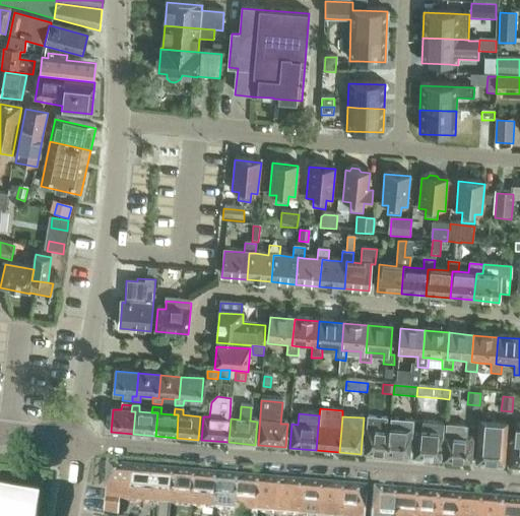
[(388,456),(390,432),(386,432),(387,420),(368,417),(365,454),(388,456)]
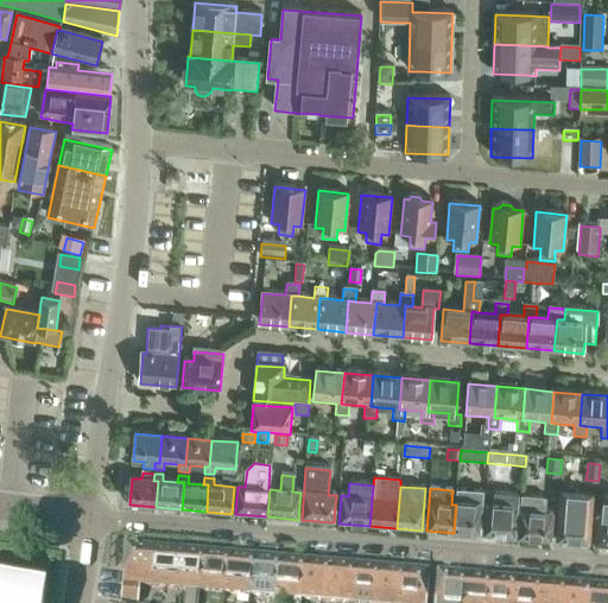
[(454,533),(479,535),(482,493),(457,490),(456,505),(454,533)]
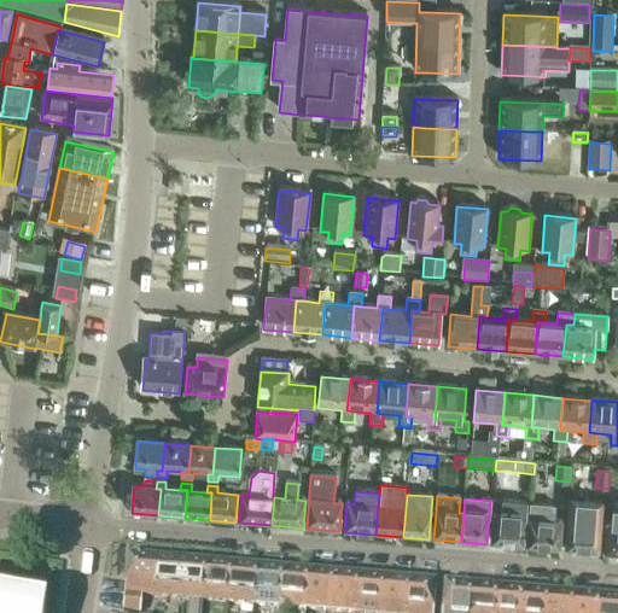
[(524,548),(528,505),(502,502),(501,517),(494,517),(491,544),(524,548)]
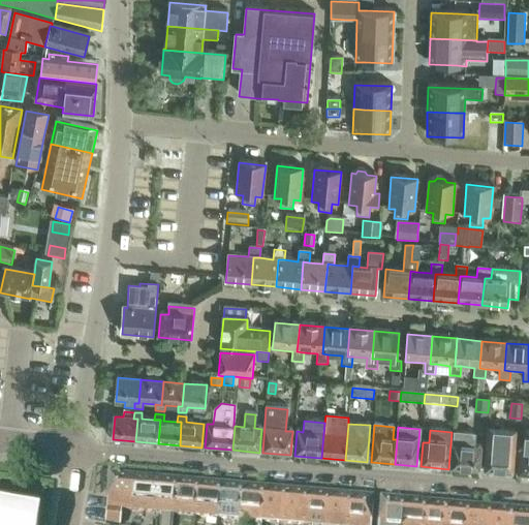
[(514,451),(516,432),(489,430),(487,448),(486,448),(484,472),(512,474),(515,451),(514,451)]
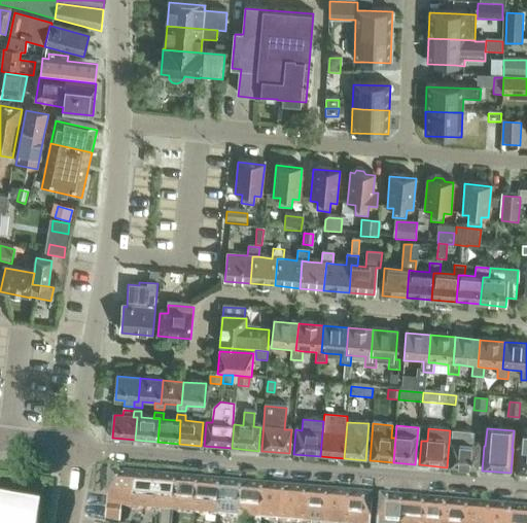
[(478,469),(480,446),(473,445),(475,432),(452,430),(451,444),(449,467),(478,469)]
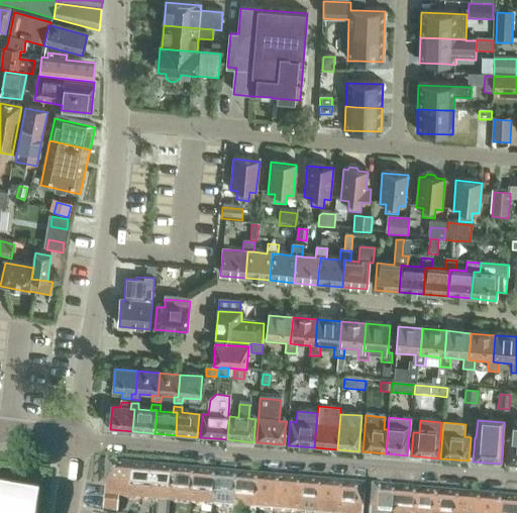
[(505,464),(516,465),(516,423),(513,423),(511,441),(507,441),(505,464)]
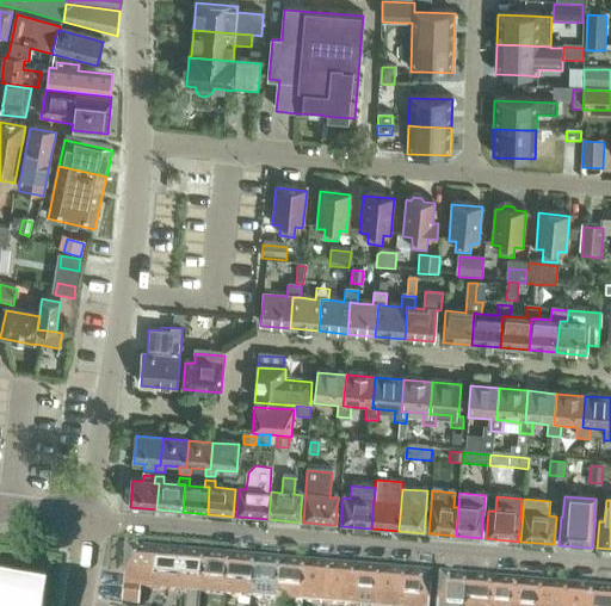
[(148,595),(152,557),(125,555),(123,593),(140,594),(148,595)]
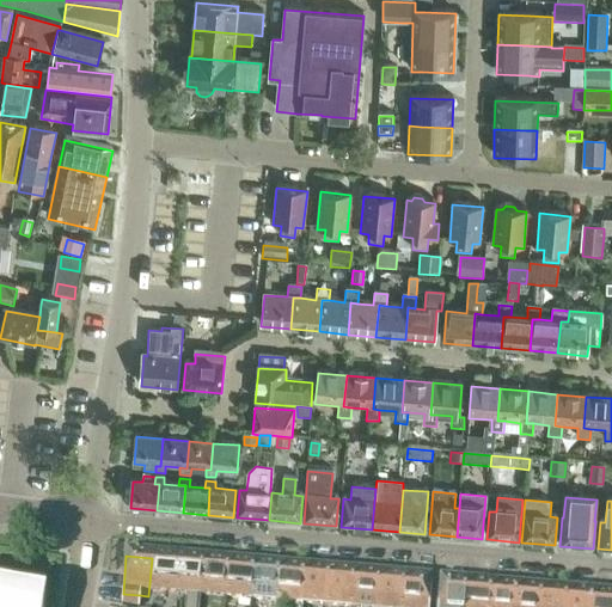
[(148,596),(173,598),(177,560),(152,558),(148,596)]
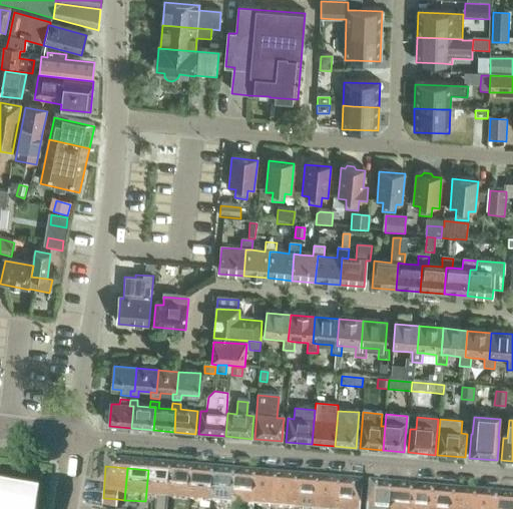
[(169,472),(148,470),(145,501),(166,503),(169,472)]
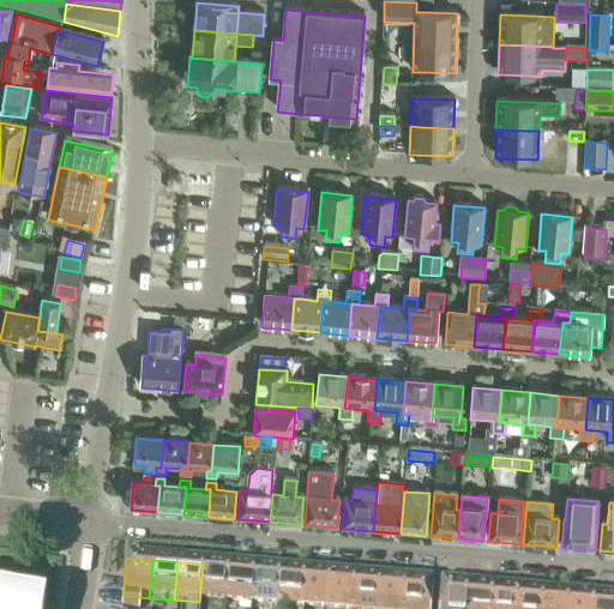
[(203,565),(199,602),(226,604),(228,567),(203,565)]
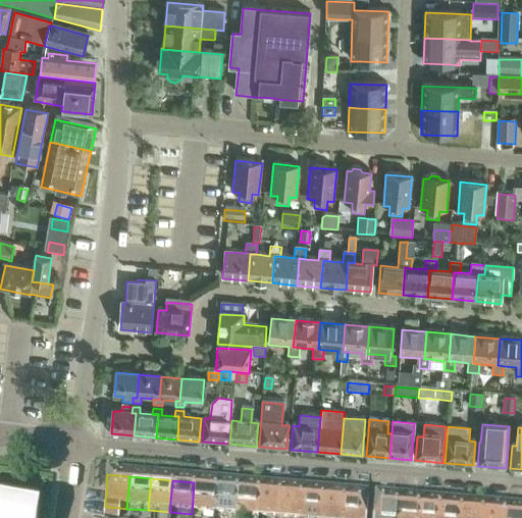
[(194,482),(192,514),(204,515),(213,516),(215,484),(194,482)]
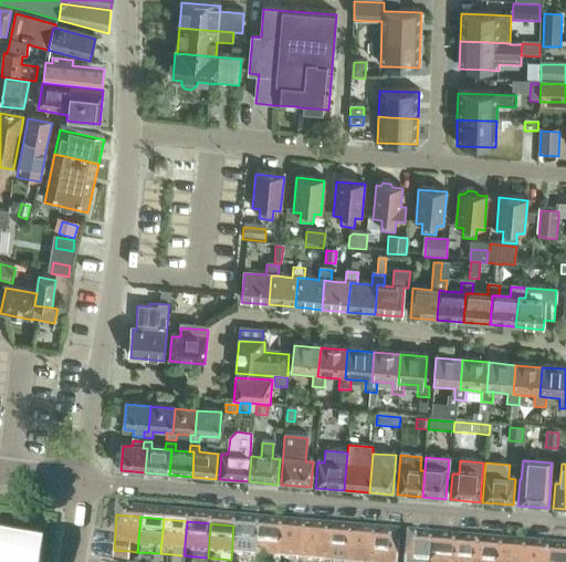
[(233,526),(231,560),(236,560),(245,561),(254,561),(257,527),(233,526)]
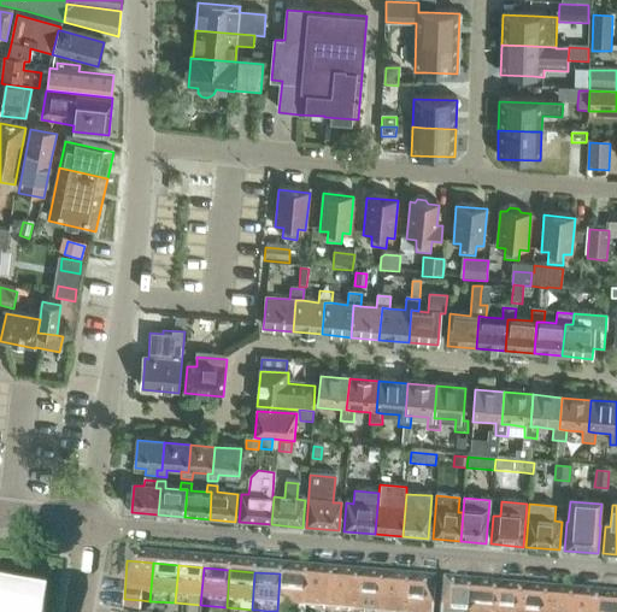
[(280,574),(277,611),(303,611),(306,576),(280,574)]
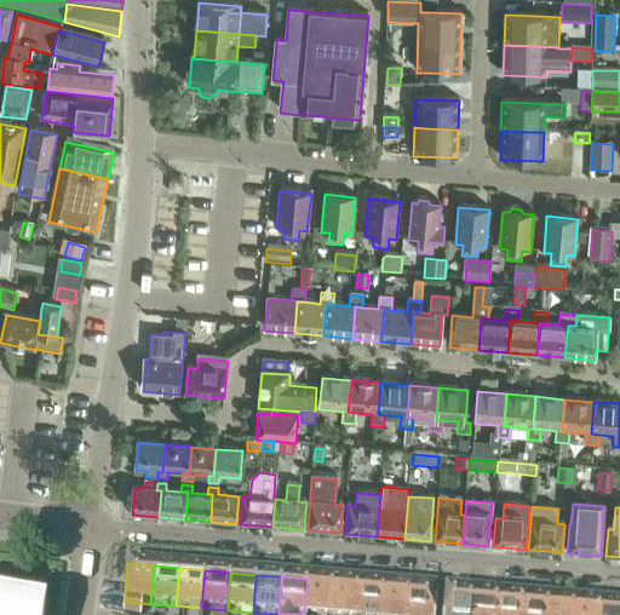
[(308,579),(304,614),(329,614),(333,581),(308,579)]
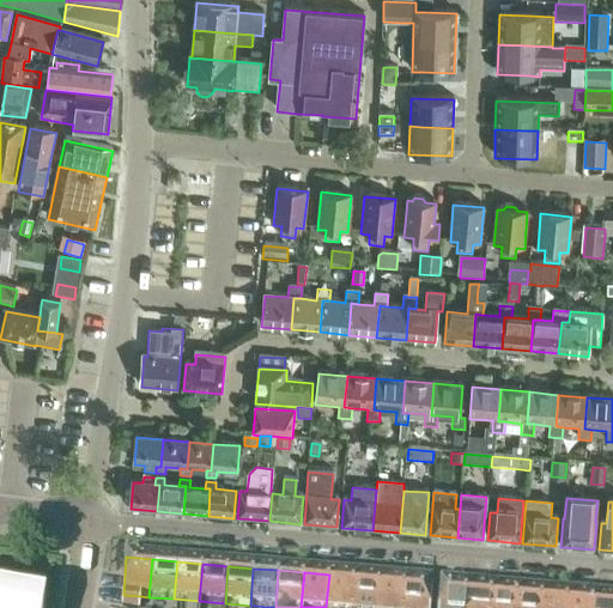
[(329,575),(326,607),(351,607),(354,577),(329,575)]
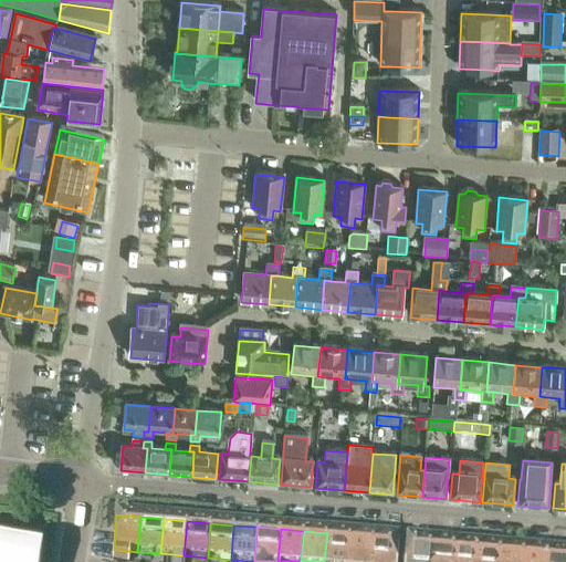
[(327,533),(324,561),(347,561),(350,536),(327,533)]
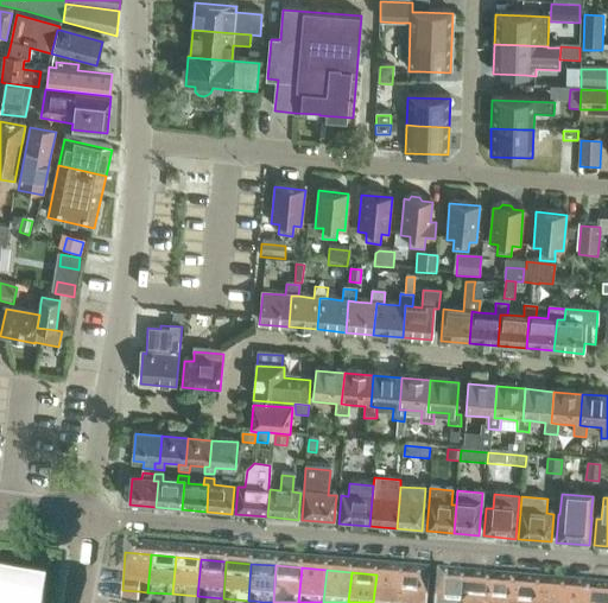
[(377,575),(373,602),(398,602),(401,577),(377,575)]
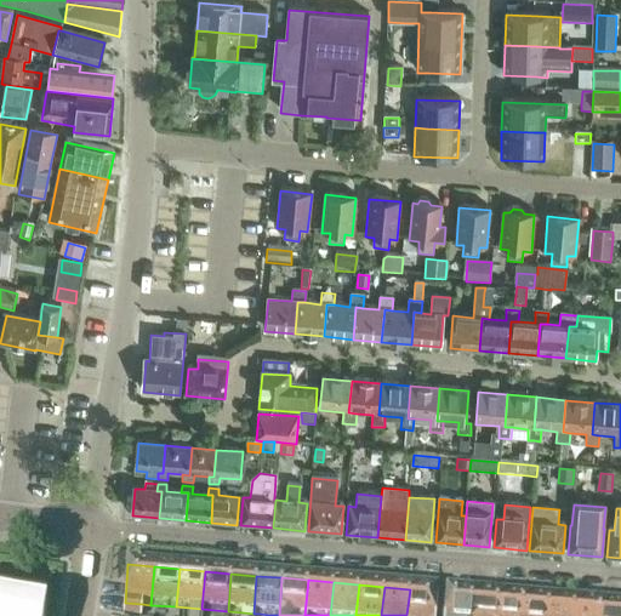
[(434,615),(437,591),(410,589),(406,615),(434,615)]
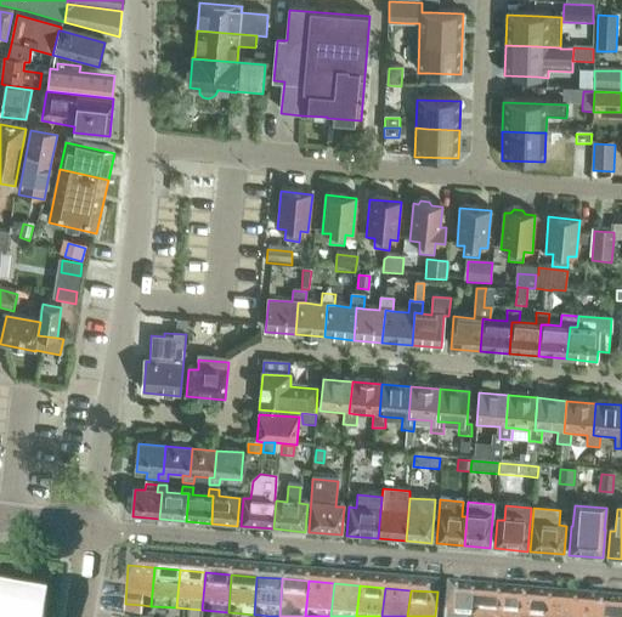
[(470,616),(473,595),(446,593),(444,616),(470,616)]
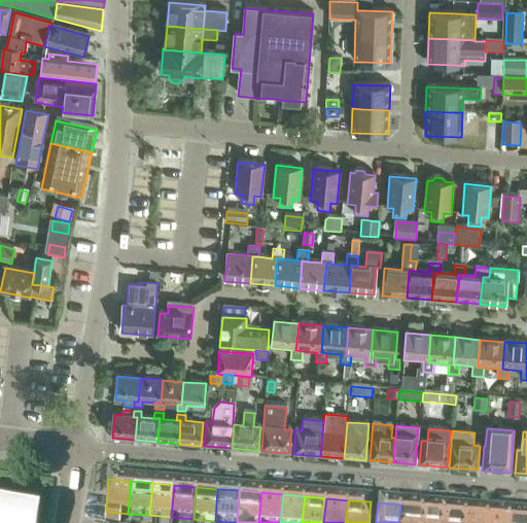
[(420,522),(422,507),(400,504),(398,522),(420,522)]
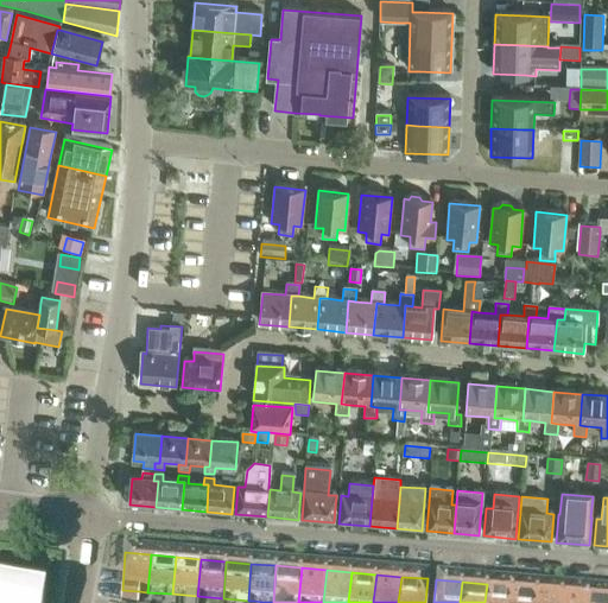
[(487,584),(485,602),(510,602),(512,586),(487,584)]
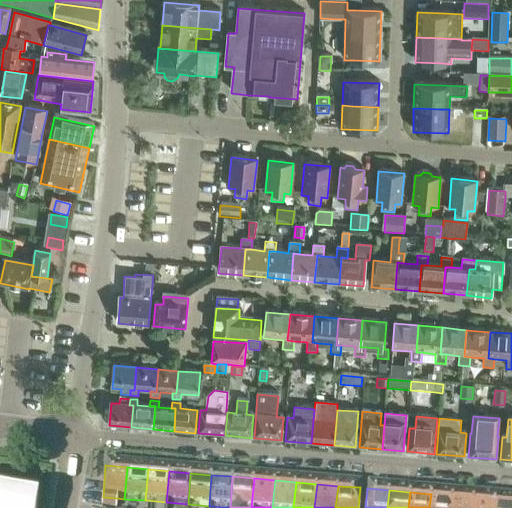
[(452,507),(453,496),(431,494),(429,507),(452,507)]
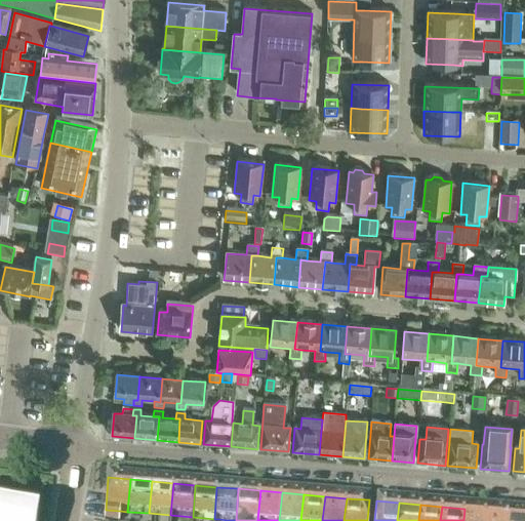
[(485,520),(486,510),(465,509),(463,520),(485,520)]
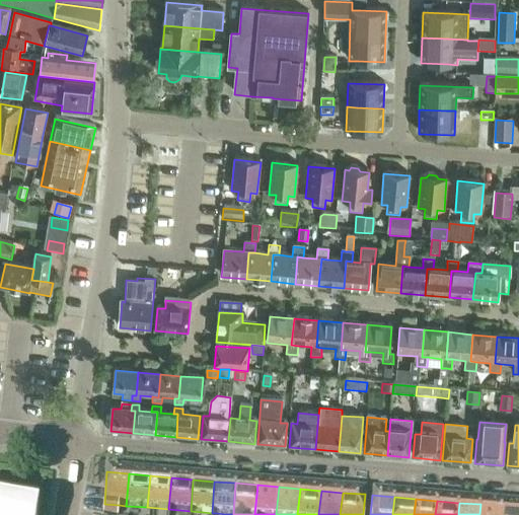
[(36,514),(38,512),(14,509),(12,506),(11,506),(1,504),(0,504),(0,514),(36,514)]
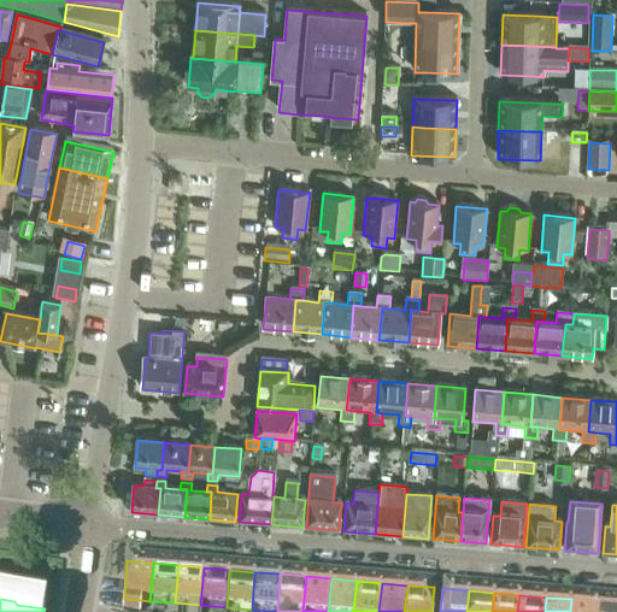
[(140,611),(141,600),(124,599),(123,611),(140,611)]
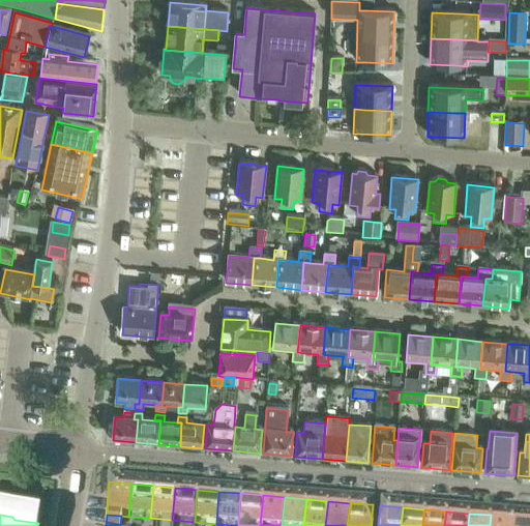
[(511,525),(512,517),(491,515),(490,525),(511,525)]
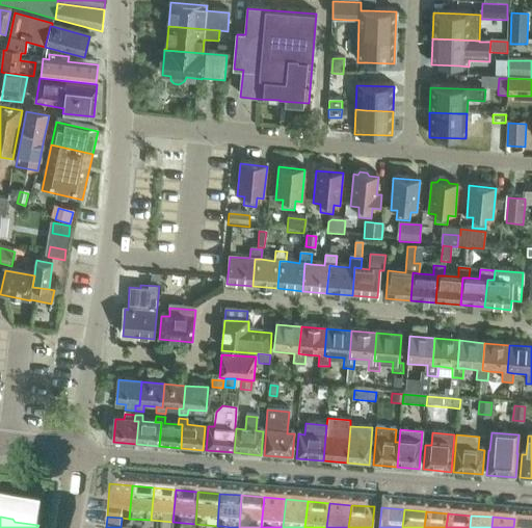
[(531,527),(531,520),(514,519),(513,527),(531,527)]
